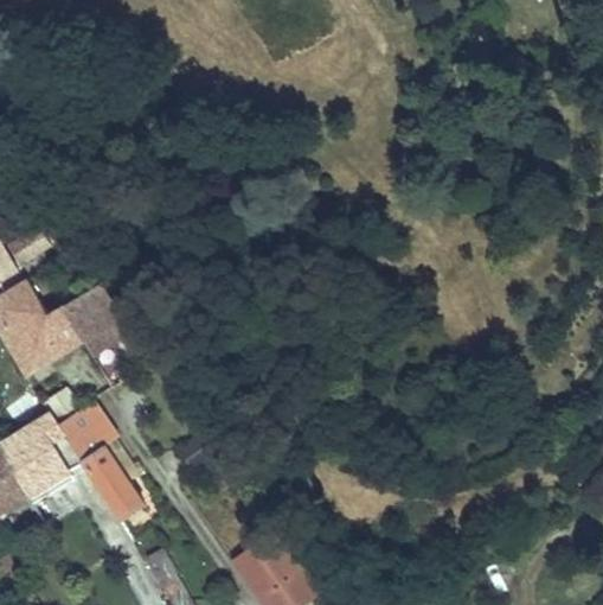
[(29,252),(49,240),(36,220),(15,231),(29,252)]
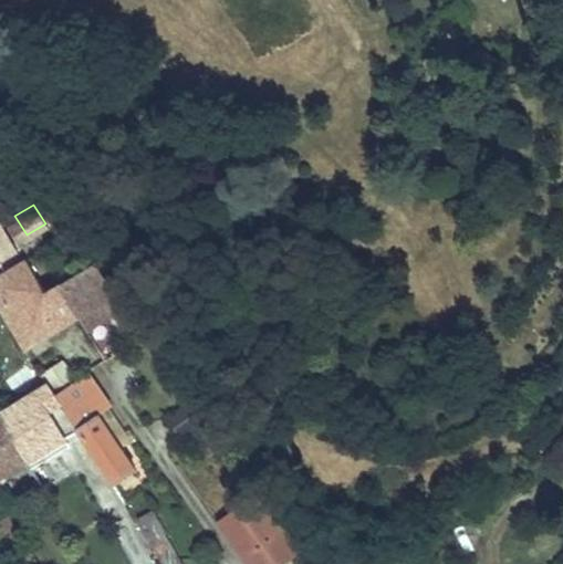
[(0,259),(12,252),(0,229),(0,259)]
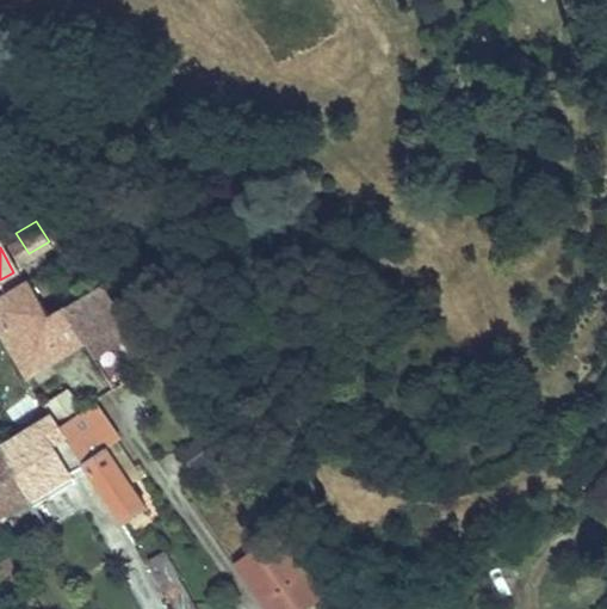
[(91,358),(130,334),(121,319),(99,285),(61,308),(80,342),(81,344),(91,358)]
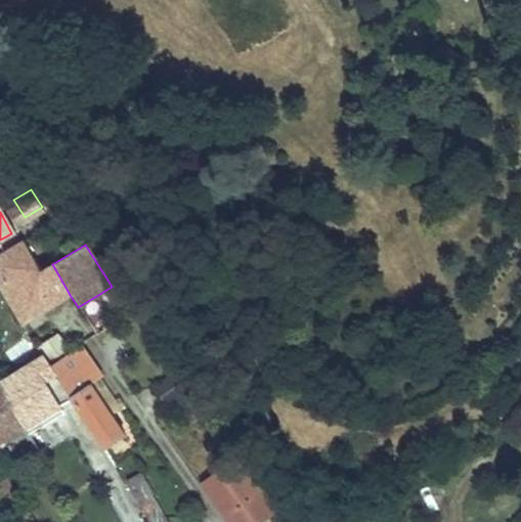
[(23,283),(40,271),(26,246),(0,258),(0,284),(15,310),(34,299),(23,283)]
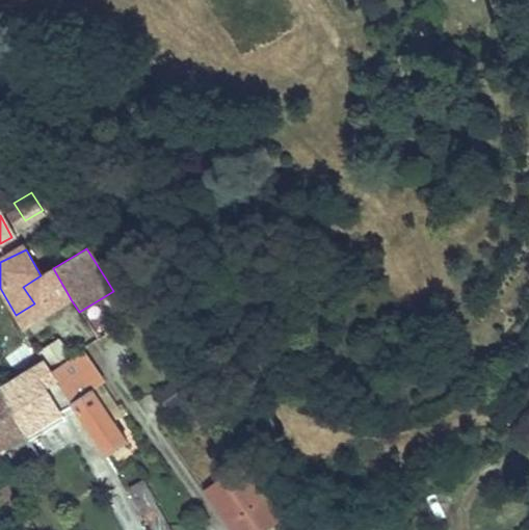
[(53,268),(41,275),(23,287),(34,303),(16,315),(22,324),(23,326),(41,315),(53,308),(60,303),(70,297),(53,268)]
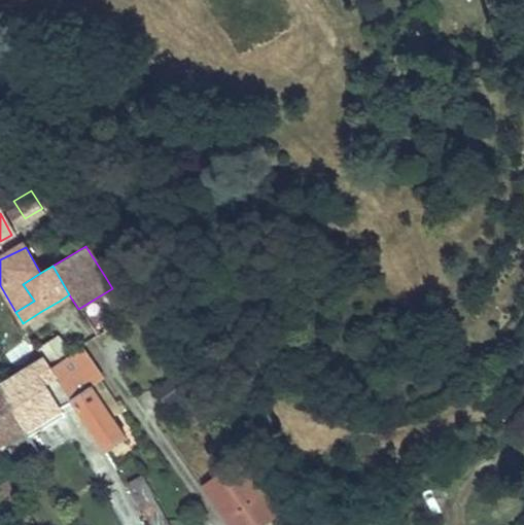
[(68,355),(56,337),(37,348),(40,353),(43,358),(49,368),(68,355)]
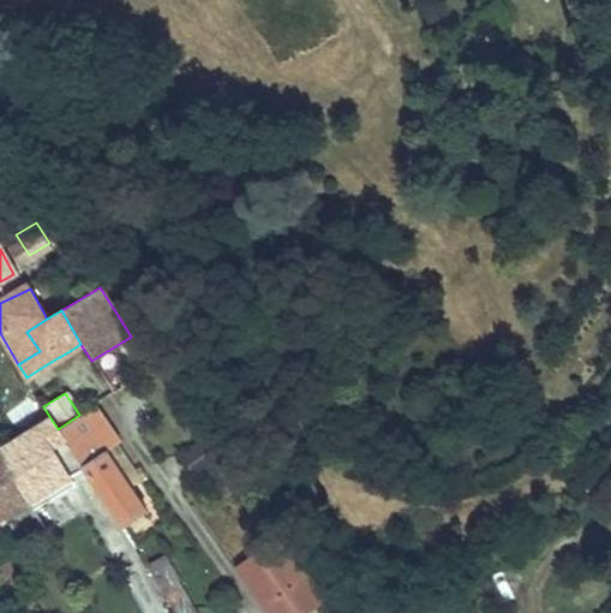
[(93,405),(79,415),(58,429),(83,468),(124,525),(147,510),(106,450),(117,442),(93,405)]
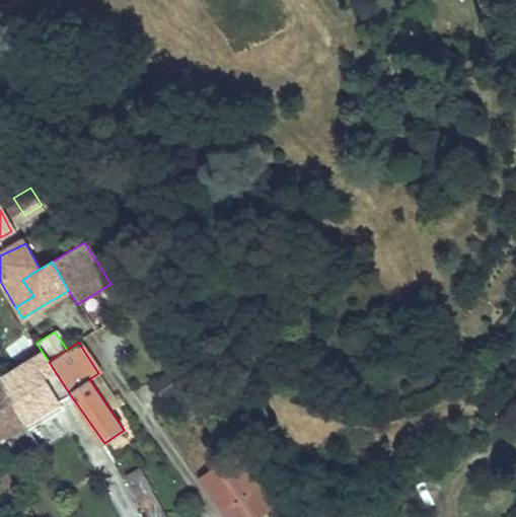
[(49,362),(43,353),(0,378),(0,381),(23,423),(27,429),(45,419),(41,412),(57,402),(70,394),(49,362)]
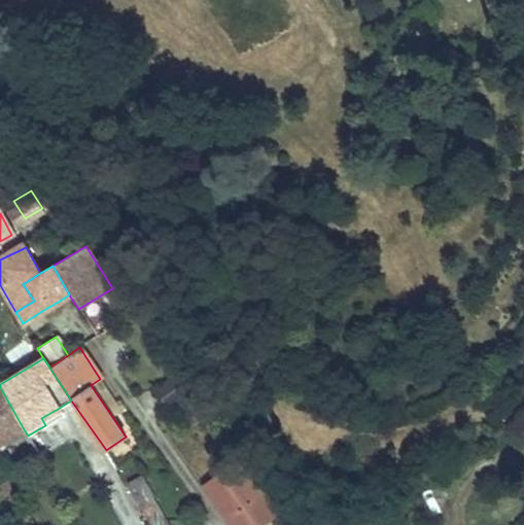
[(0,442),(24,429),(0,387),(0,442)]
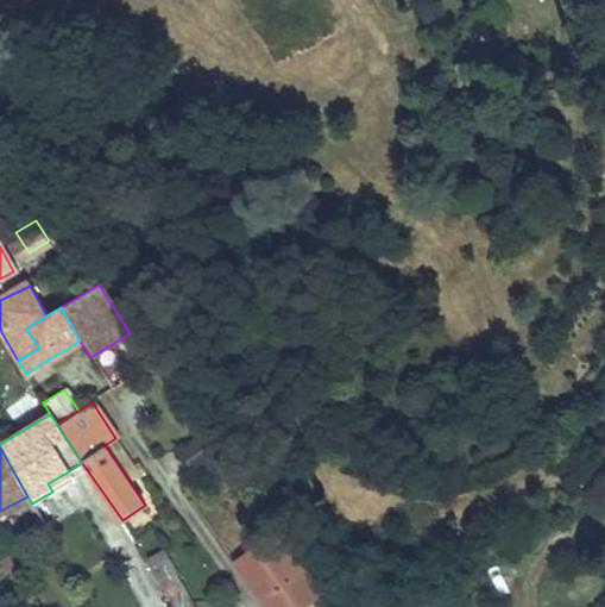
[(48,483),(52,492),(71,480),(67,473),(48,483)]
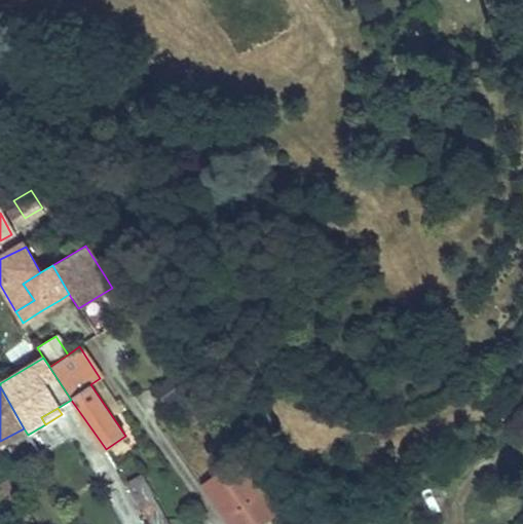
[(228,523),(257,523),(275,511),(239,460),(201,487),(228,523)]
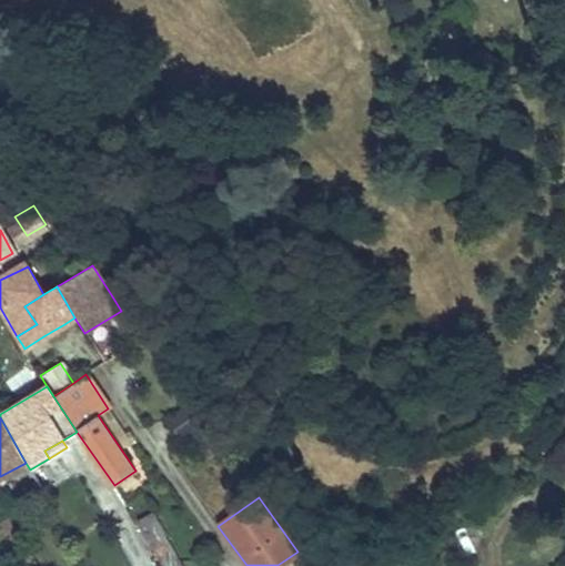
[(179,565),(162,534),(152,514),(151,512),(134,521),(159,565),(179,565)]
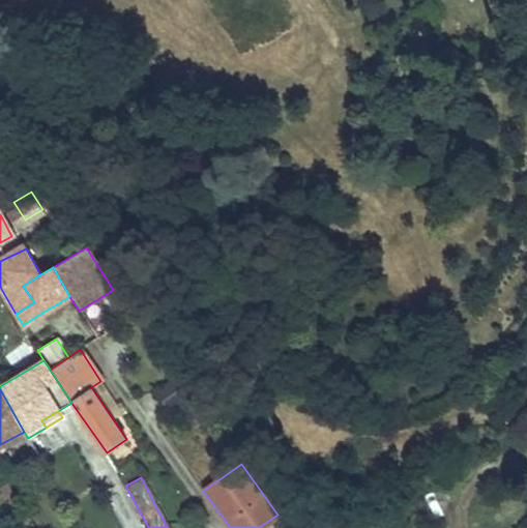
[(0,512),(15,506),(4,479),(0,481),(0,512)]
